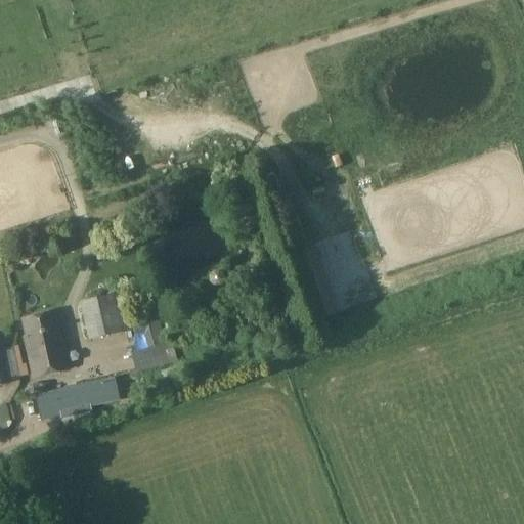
[(81,303),(90,340),(131,331),(123,294),(81,303)]
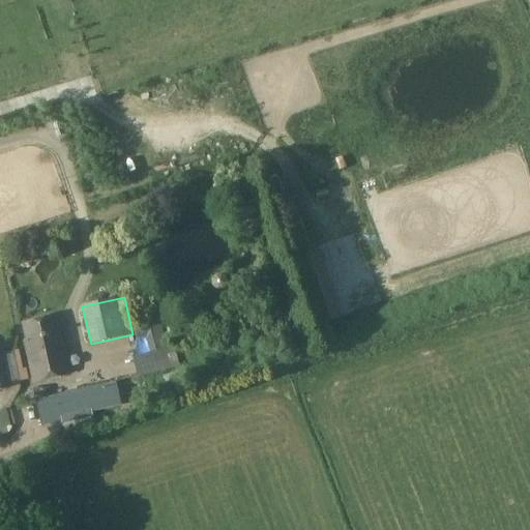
[(166,348),(158,317),(135,323),(138,339),(148,336),(151,353),(166,348)]
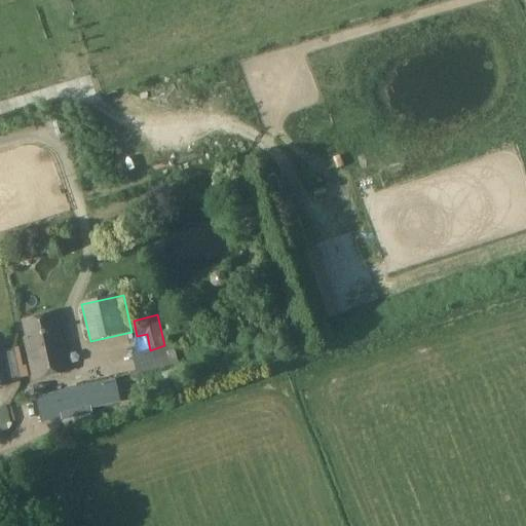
[(25,341),(34,380),(68,373),(60,333),(58,334),(53,315),(23,323),(27,340),(25,341)]
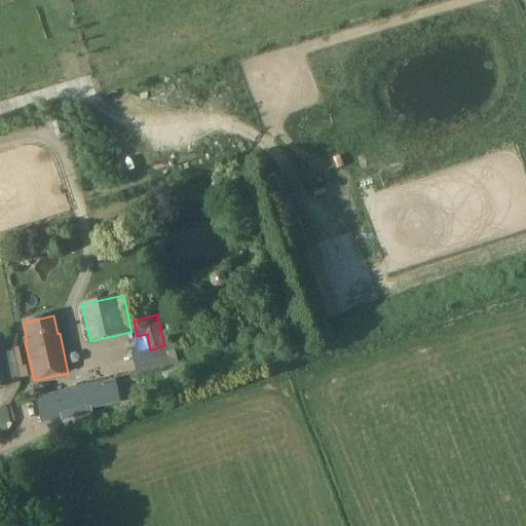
[(0,387),(10,386),(0,341),(0,387)]
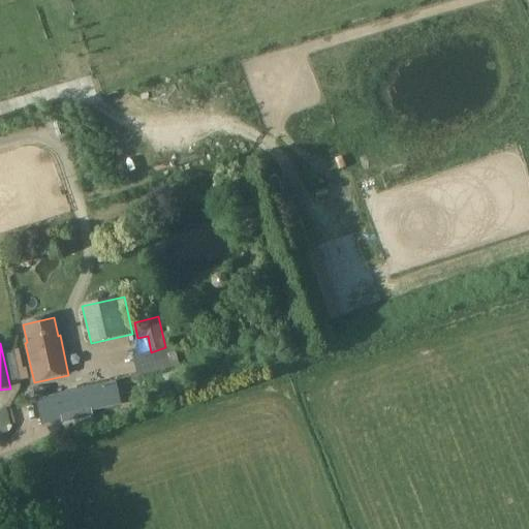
[(151,352),(133,356),(138,376),(179,366),(174,346),(165,347),(151,352)]
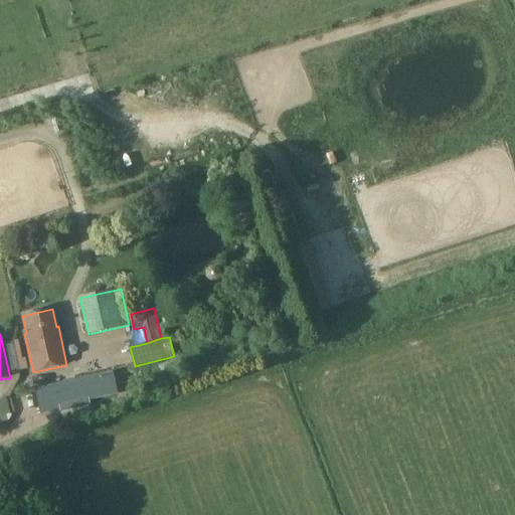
[(173,361),(157,367),(160,375),(176,370),(173,361)]
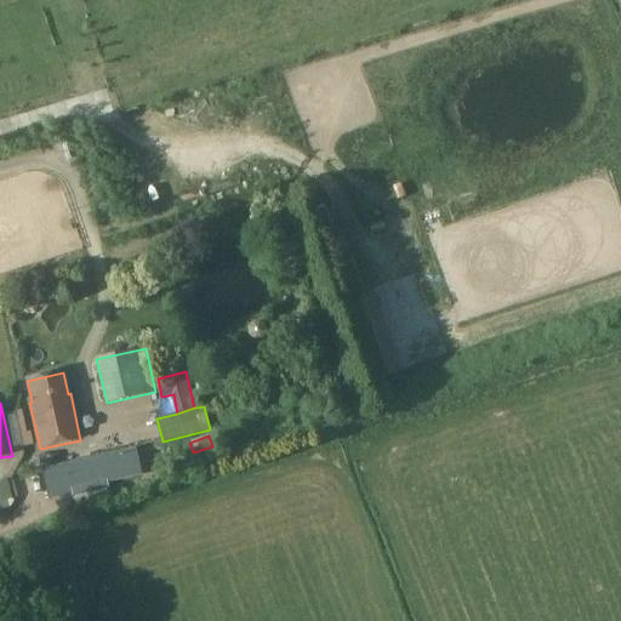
[(43,471),(49,500),(73,495),(74,497),(108,490),(107,483),(141,476),(136,451),(43,471)]
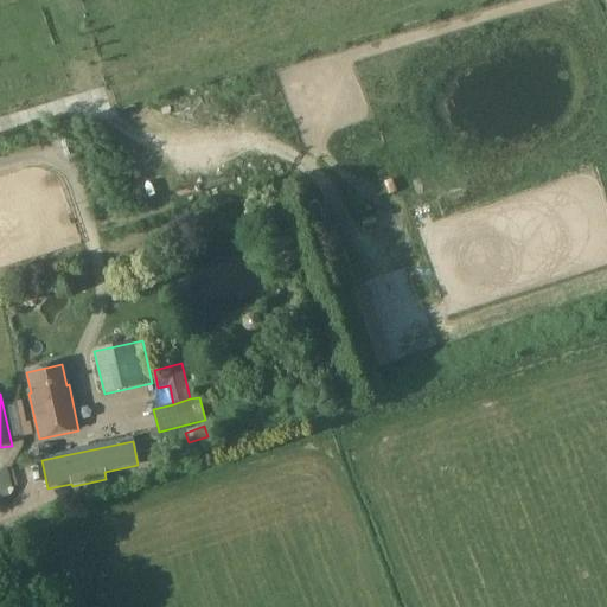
All buildings are outlined.
